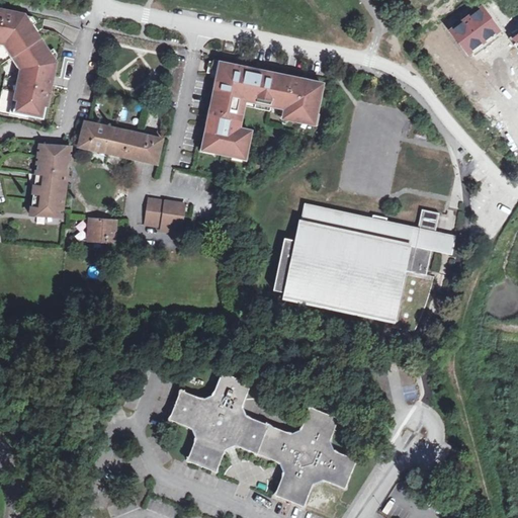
[(482,5),(449,28),(468,56),(501,32),(482,5)]
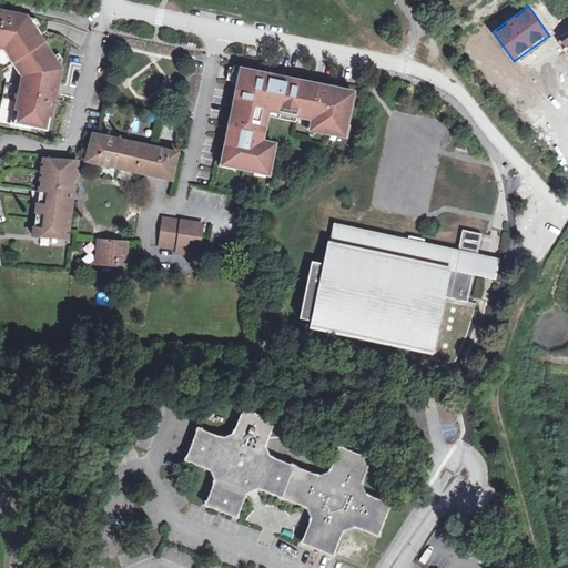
[(0,73),(4,81),(0,107),(0,125),(30,132),(31,129),(48,132),(52,108),(51,108),(56,84),(57,84),(59,70),(47,51),(43,52),(34,39),(37,38),(31,28),(23,18),(9,16),(9,17),(0,14),(0,73)]
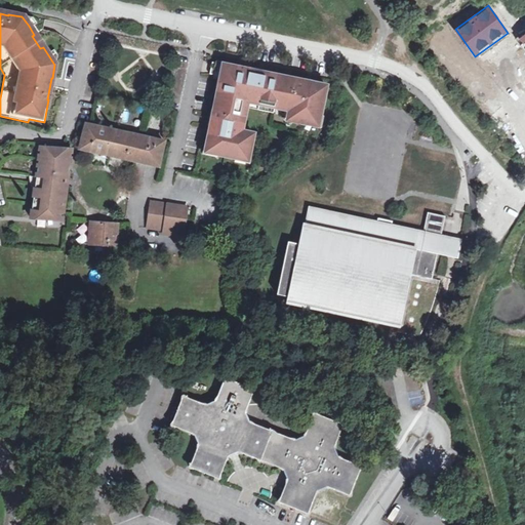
[(38,19),(29,26),(34,35),(40,31),(41,26),(42,21),(38,19)]
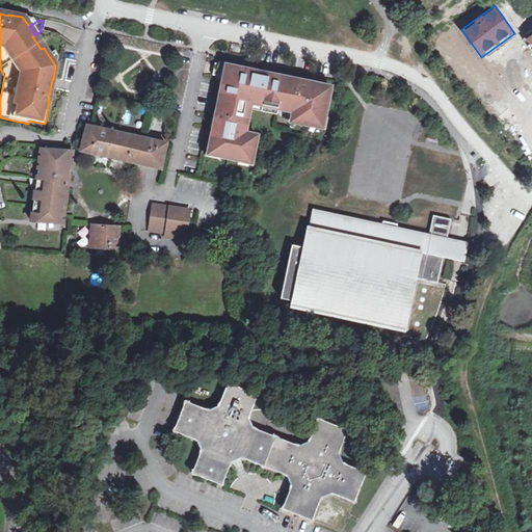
[(218,75),(224,75),(220,96),(224,97),(221,111),(217,110),(215,121),(219,122),(218,127),(214,126),(210,149),(222,152),(221,156),(237,159),(237,155),(253,158),(258,135),(246,133),(250,108),(251,102),(278,108),(294,111),(293,115),(309,118),(324,122),(331,86),(316,83),(315,88),(309,86),(310,82),(269,74),(269,77),(254,73),(254,70),(227,64),(220,63),(218,75)]
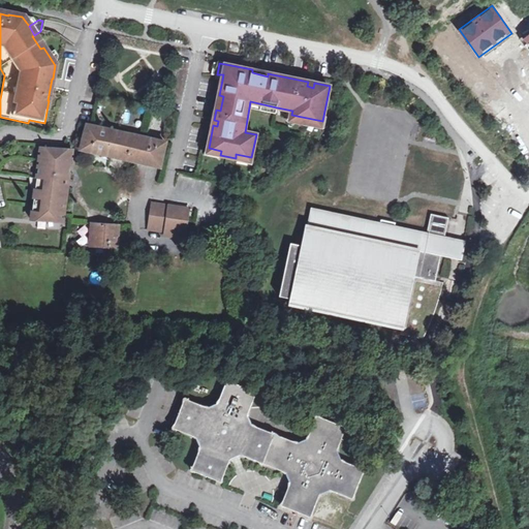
[(250,101),(249,107),(276,113),(277,107),(250,101)]
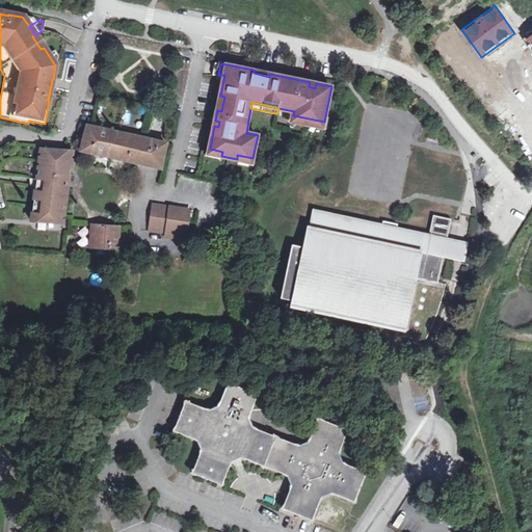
[(309,118),(293,115),(292,121),(308,124),(309,118)]
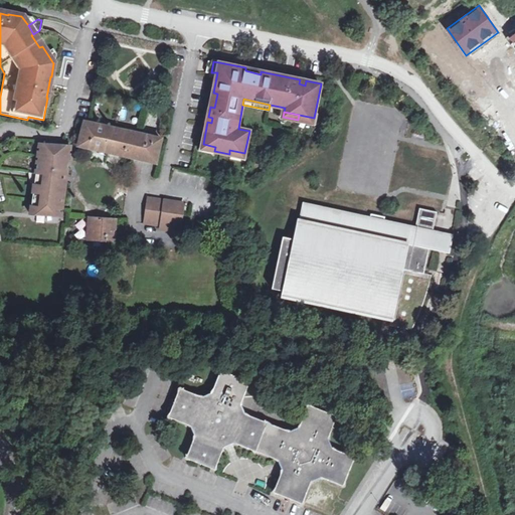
[(313,123),(314,118),(299,115),(298,120),(313,123)]
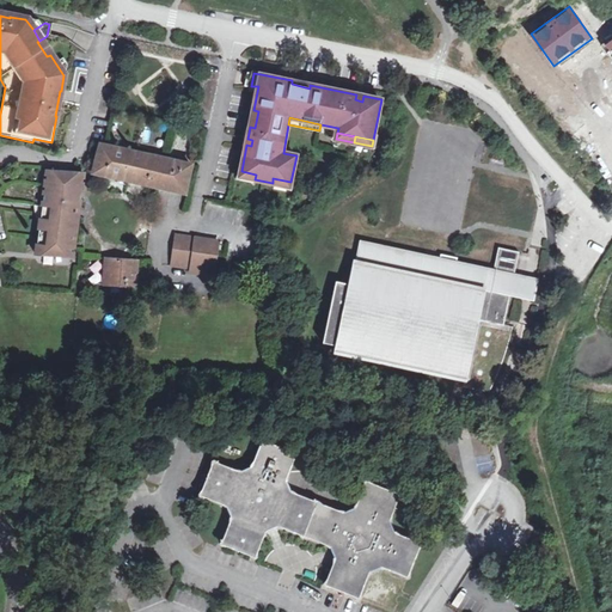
[(93,175),(184,195),(187,188),(191,166),(101,145),(101,147),(97,161),(93,175)]
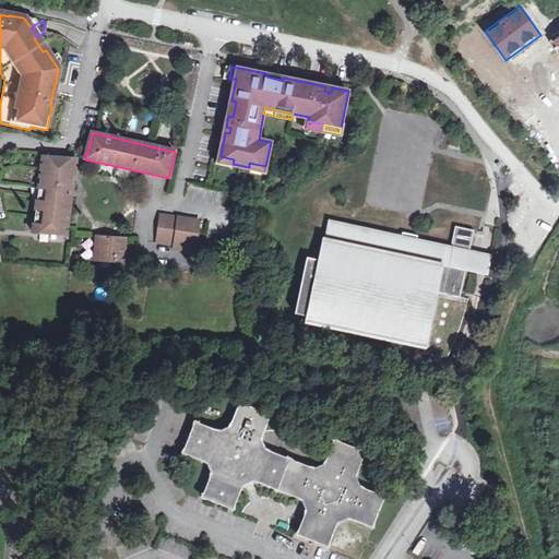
[(67,235),(76,161),(43,157),(33,233),(67,235)]
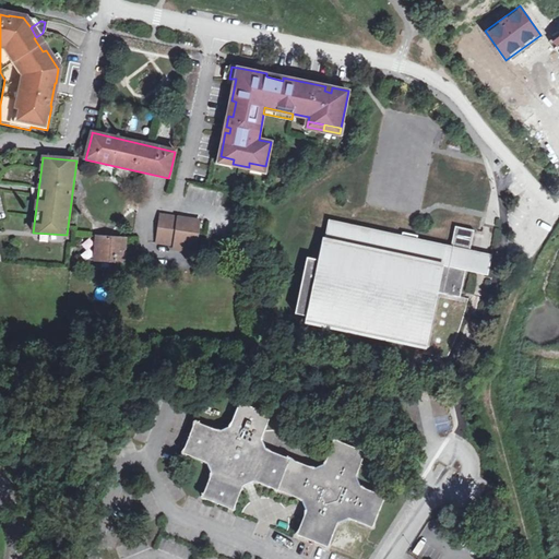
[(161,216),(156,242),(174,246),(174,249),(194,252),(199,221),(161,216)]
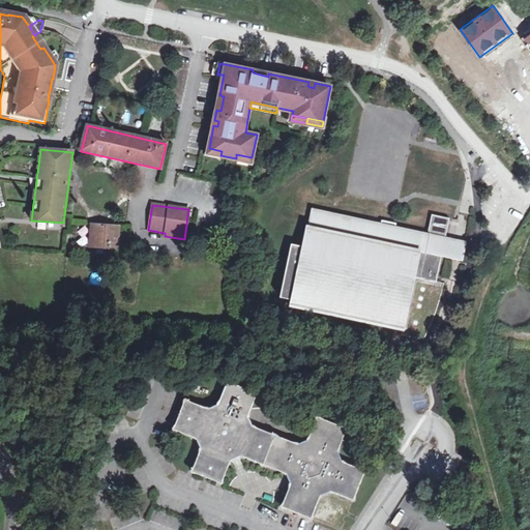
[(466,241),(452,239),(446,237),(450,217),(432,214),(429,228),(396,223),(396,219),(382,216),(382,221),(318,209),(315,228),(307,226),(303,246),(292,243),(281,297),(292,299),(291,304),(404,329),(402,334),(408,336),(424,340),(428,332),(434,318),(439,303),(445,283),(437,281),(442,256),(448,258),(463,260),(466,241)]
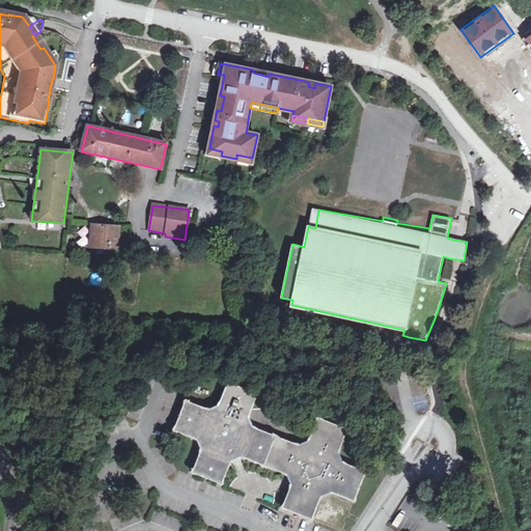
[(116,249),(117,226),(92,224),(91,247),(116,249)]
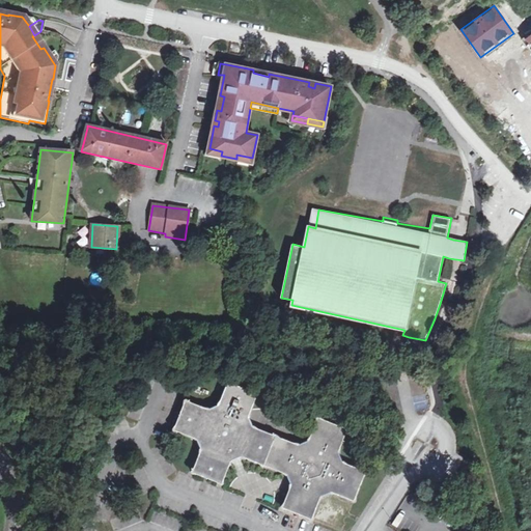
[(222,485),(231,463),(242,457),(263,467),(276,437),(276,436),(255,427),(250,415),(259,393),(228,381),(220,403),(206,409),(186,400),(174,430),(196,440),(200,450),(192,473),(222,485)]
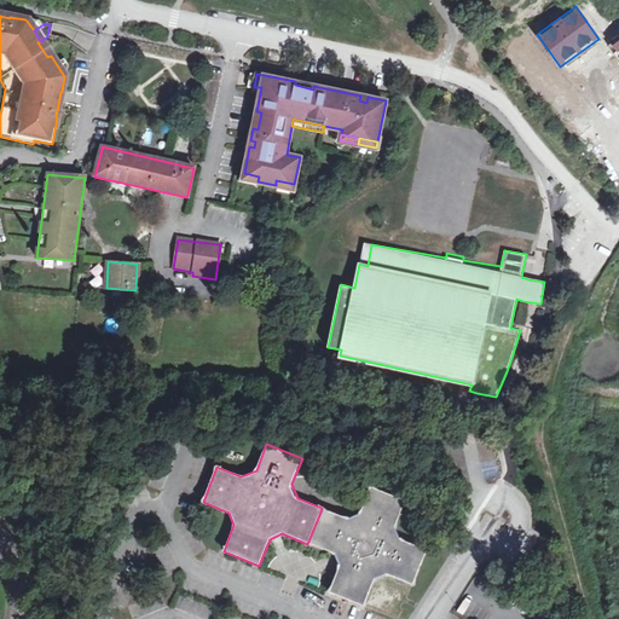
[(363,608),(374,582),(387,576),(411,586),(426,550),(401,541),(397,526),(406,501),(371,486),(360,513),(346,519),(322,509),(307,544),(333,555),(339,567),(328,594),(363,608)]
